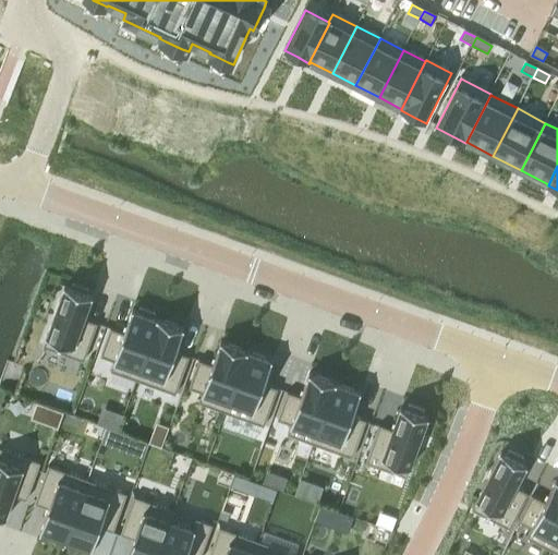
[(47,338),(43,348),(84,363),(97,326),(84,321),(92,299),(93,299),(93,298),(86,296),(88,291),(72,285),(71,289),(64,287),(64,289),(47,337),(46,338),(47,338)]
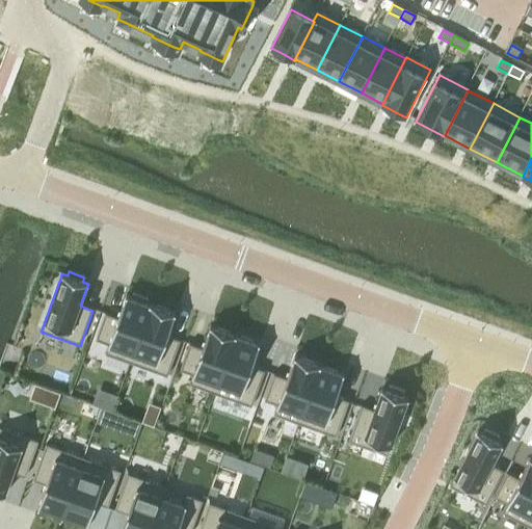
[(105,315),(96,341),(108,346),(105,355),(130,364),(151,306),(150,305),(150,306),(147,305),(148,300),(133,295),(132,298),(126,296),(118,319),(105,315)]
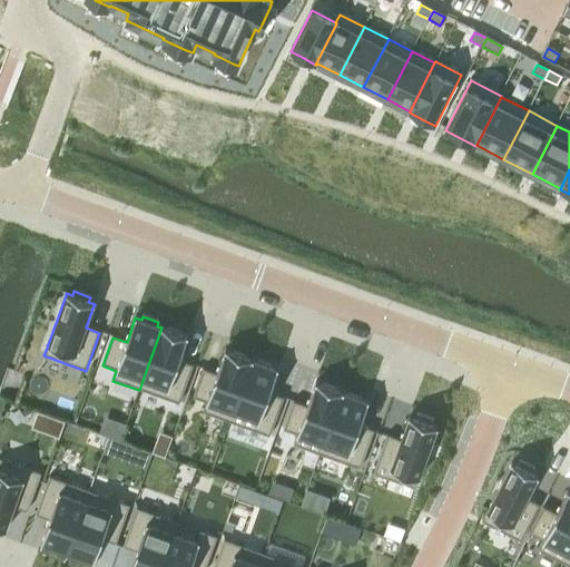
[(161,328),(139,390),(179,404),(193,367),(179,361),(188,336),(161,328)]
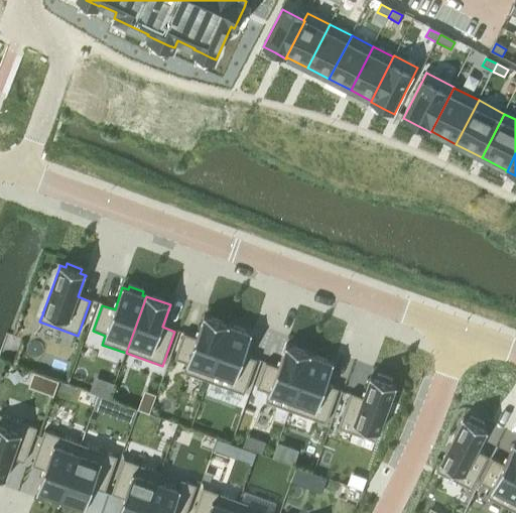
[(183,335),(174,361),(187,365),(183,374),(208,382),(228,326),(205,317),(197,339),(183,335)]
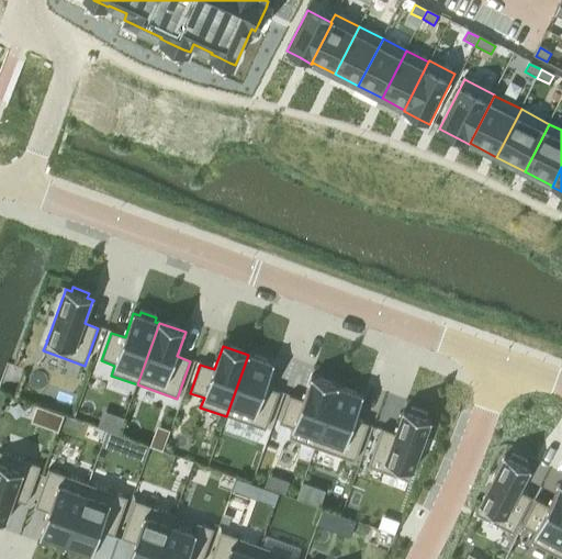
[(248,355),(226,416),(266,431),(279,393),(266,388),(274,365),(273,364),(273,365),(249,356),(250,355),(248,355)]
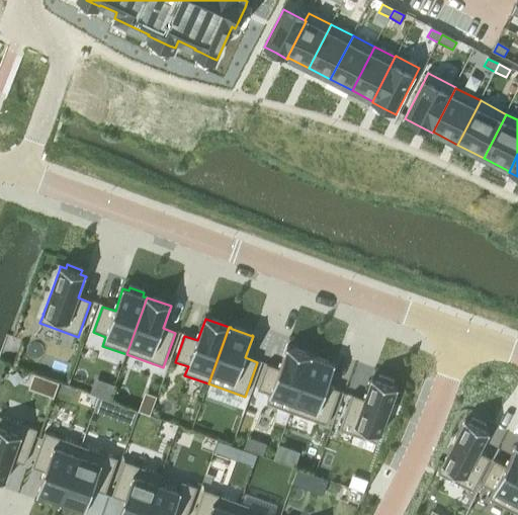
[(266,365),(257,392),(270,396),(266,405),(290,414),(311,356),(286,348),(279,370),(266,365)]
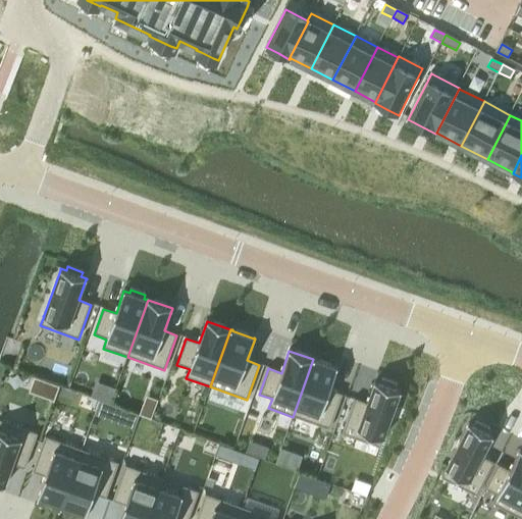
[(313,359),(293,417),(329,430),(343,395),(329,391),(337,368),(336,367),(336,368),(314,360),(313,359)]
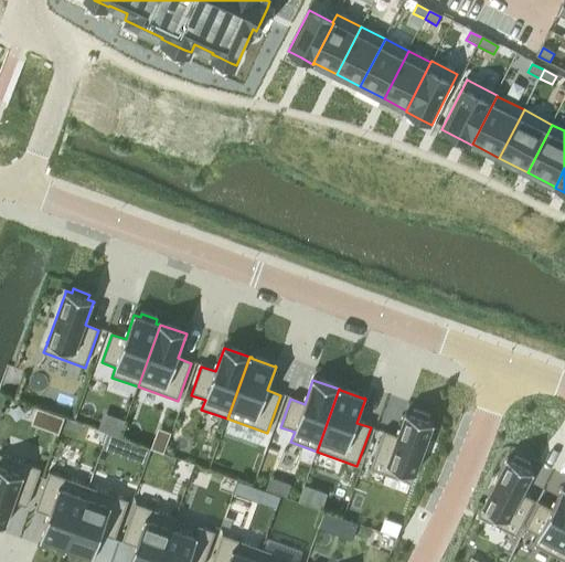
[(384,433),(370,470),(412,486),(415,476),(416,474),(415,474),(433,425),(434,425),(434,424),(428,422),(429,417),(413,411),(412,415),(405,413),(405,415),(397,437),(384,433)]
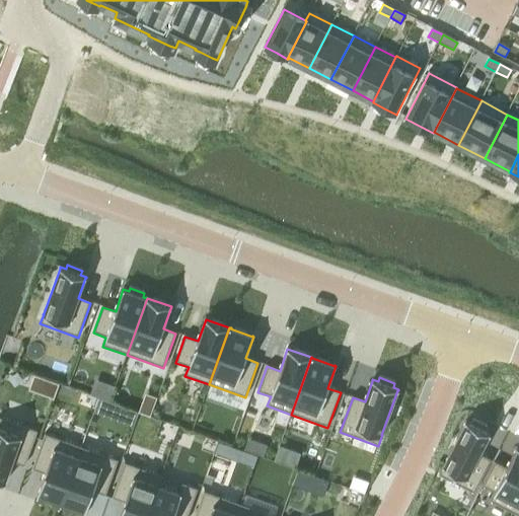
[(0,482),(5,485),(5,483),(12,462),(24,466),(38,432),(0,418),(0,482)]
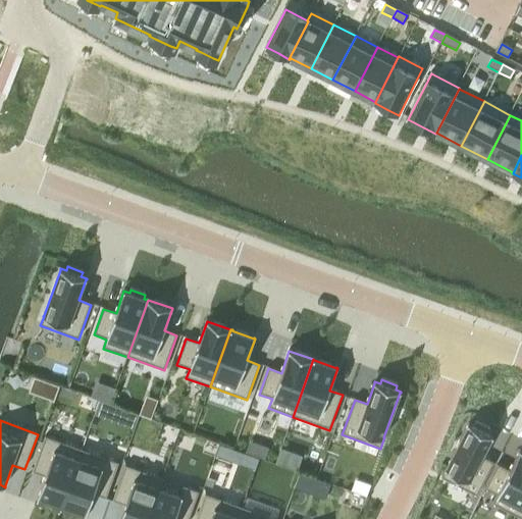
[(468,425),(441,478),(477,497),(494,463),(482,457),(492,437),(493,436),(487,433),(489,429),(476,422),(474,426),(468,424),(468,425)]
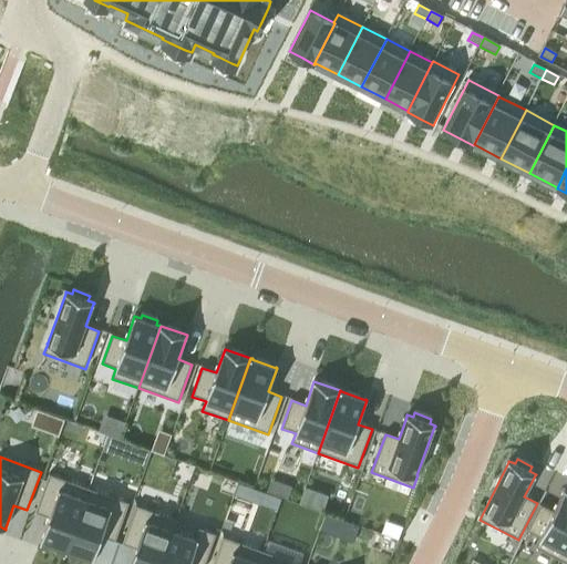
[(49,475),(35,513),(49,518),(40,542),(41,543),(42,542),(66,551),(66,552),(89,490),(49,475)]
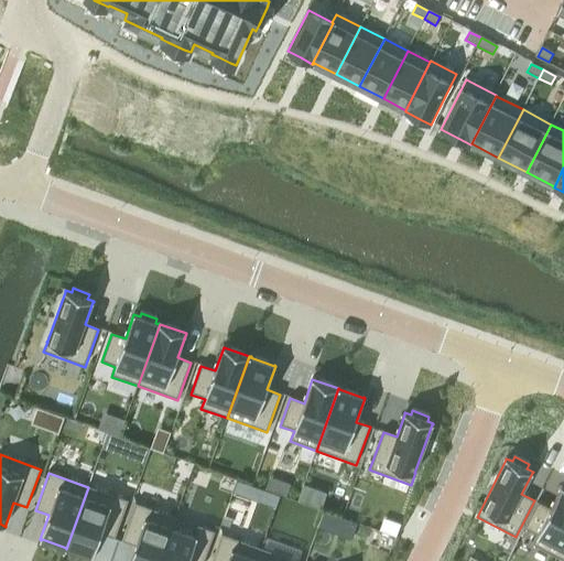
[(538,503),(524,529),(538,536),(532,546),(556,558),(563,543),(563,486),(562,486),(551,509),(538,503)]
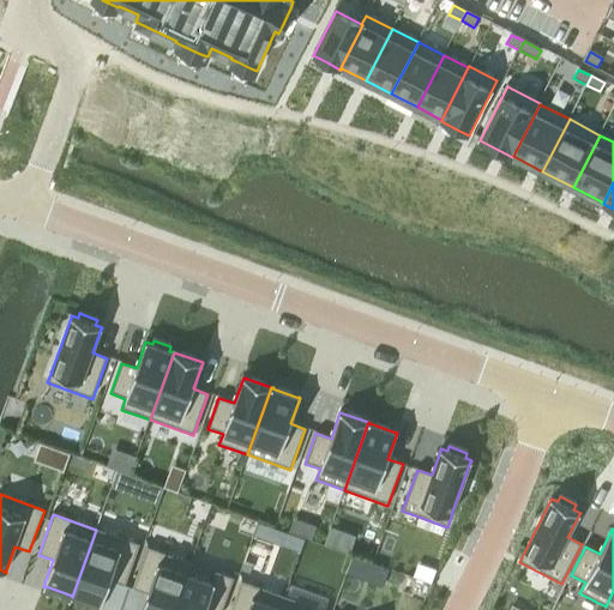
[(96,530),(72,597),(73,597),(77,598),(76,603),(92,609),(95,604),(100,605),(100,607),(101,607),(110,580),(125,586),(139,545),(96,530)]
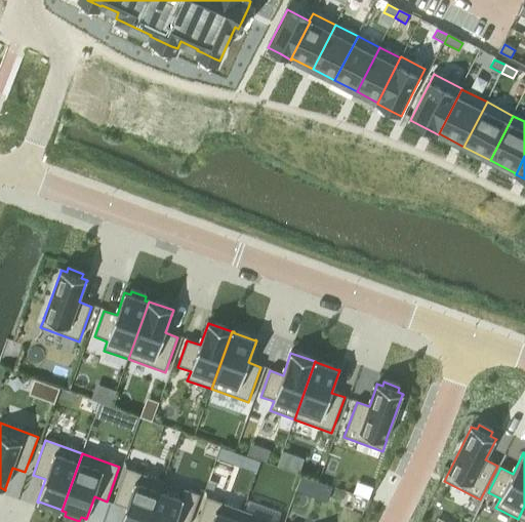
[(282,453),(278,468),(284,471),(289,456),(282,453)]
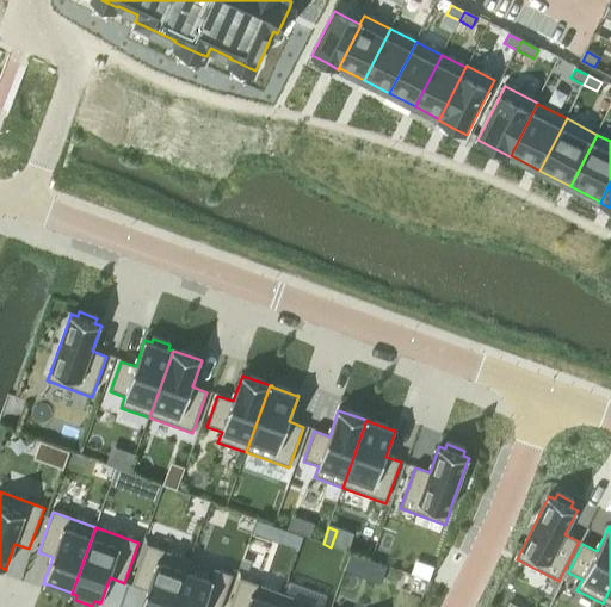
[(147,545),(131,587),(147,592),(141,606),(172,606),(186,571),(187,571),(191,561),(147,545)]
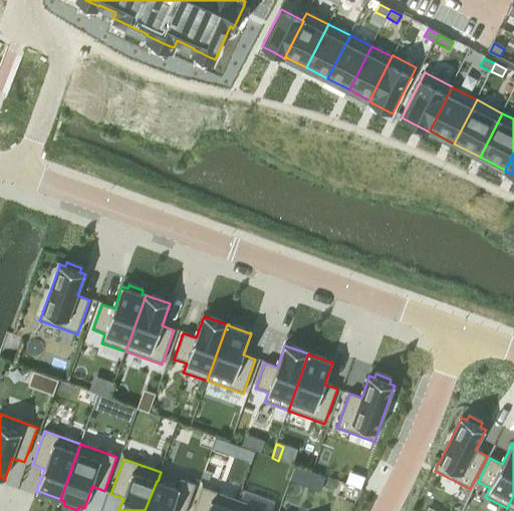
[(157,481),(145,510),(186,510),(196,485),(181,480),(177,488),(158,481),(157,481)]
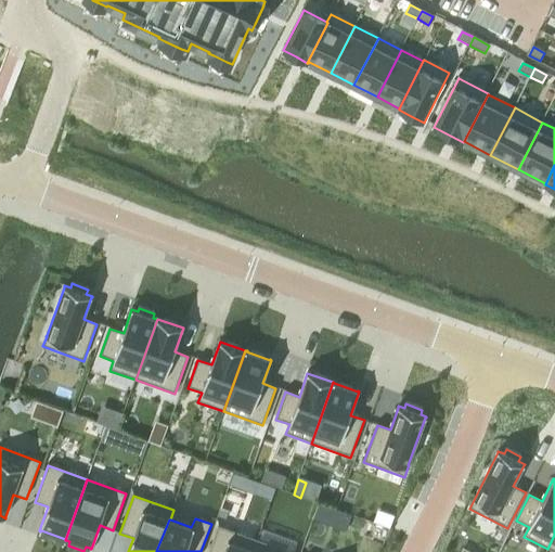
[(218,526),(208,551),(253,551),(257,540),(218,526)]
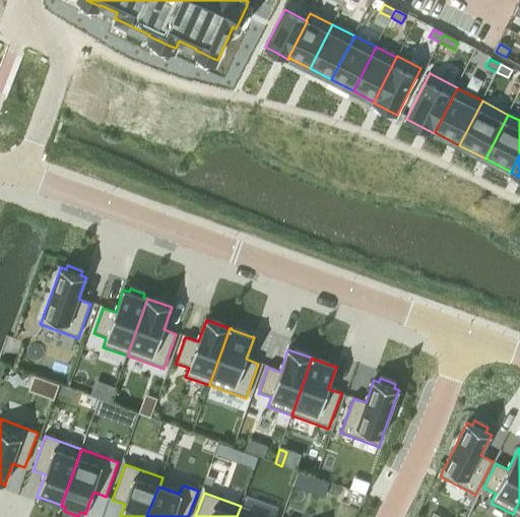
[(241,506),(237,516),(269,516),(241,506)]
